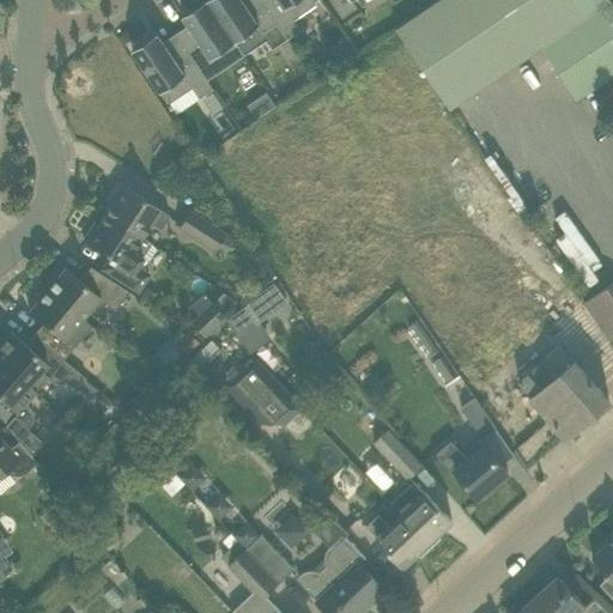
[(177,34),(204,72),(217,62),(212,56),(236,41),(207,0),(204,0),(189,11),(184,13),(183,14),(183,17),(186,20),(190,26),(178,35),(177,34)]
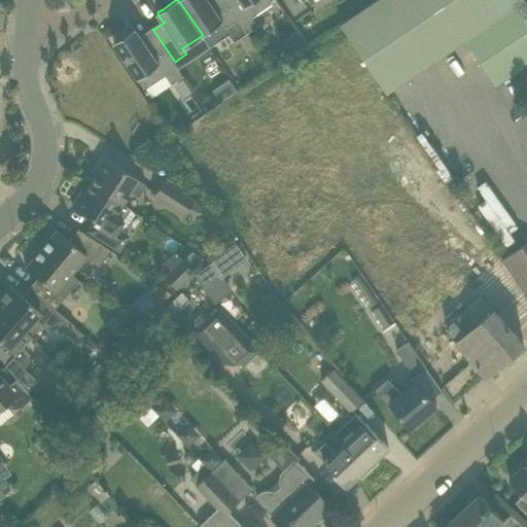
[(178,0),(203,35),(222,22),(226,27),(238,19),(224,0),(178,0)]
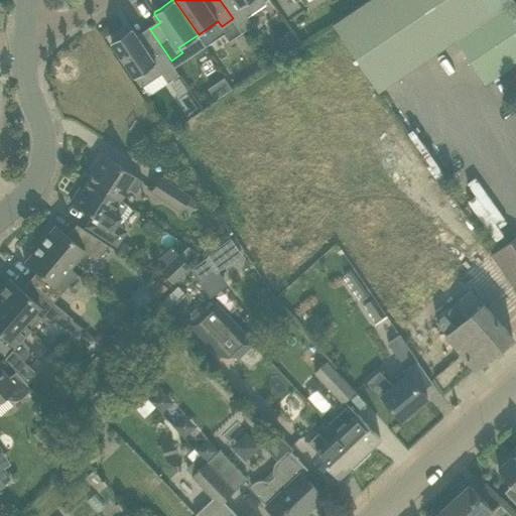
[(220,0),(233,18),(242,31),(254,24),(247,14),(267,0),(266,0),(220,0)]
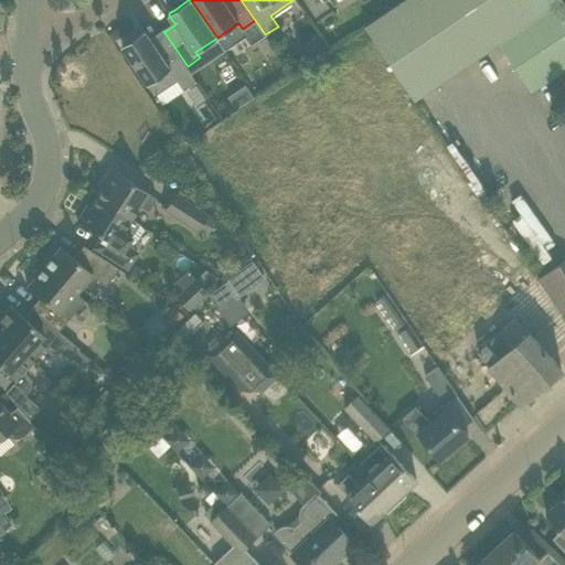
[(306,0),(316,14),(330,6),(326,0),(306,0)]
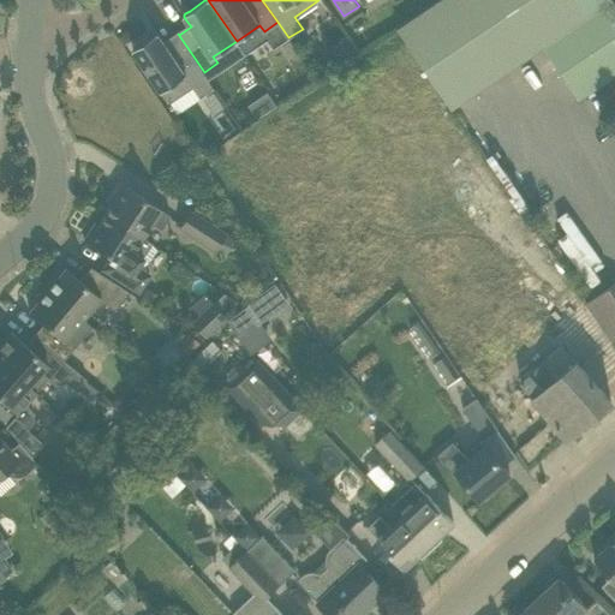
[(614,72),(614,1),(614,0),(439,0),(399,28),(453,108),(545,46),(579,97),(614,72)]
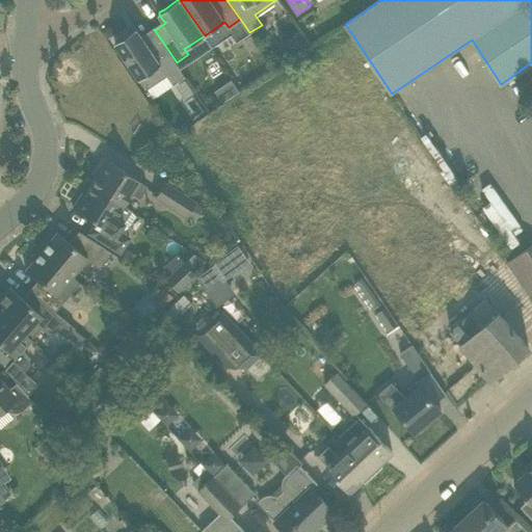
[(131,31),(115,43),(145,87),(166,74),(174,84),(185,76),(177,62),(154,29),(153,29),(154,31),(143,37),(139,32),(137,29),(137,27),(135,28),(131,31)]
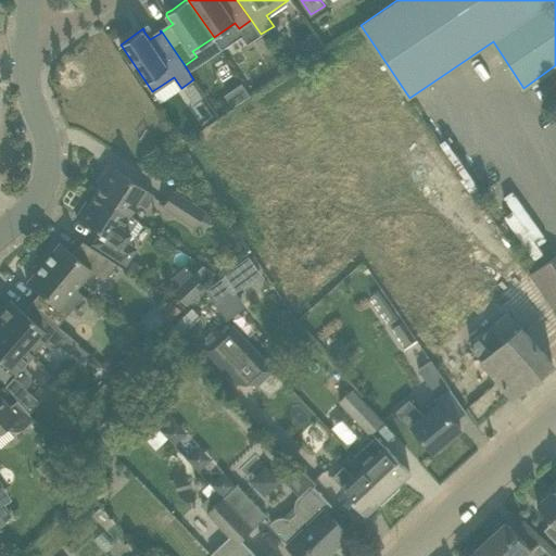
[(242,85),(226,96),(234,106),(250,96),(242,85)]
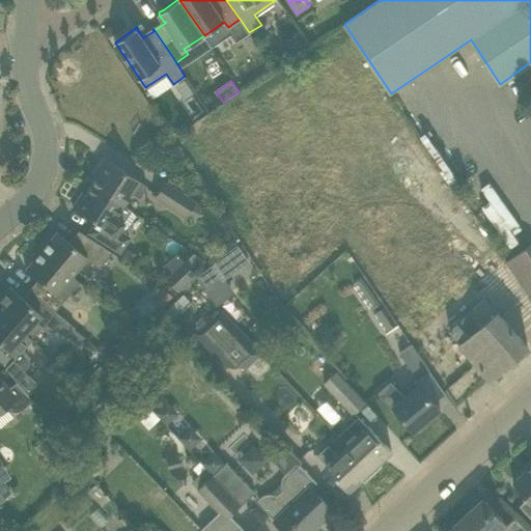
[(188,84),(179,89),(187,99),(194,93),(188,84)]
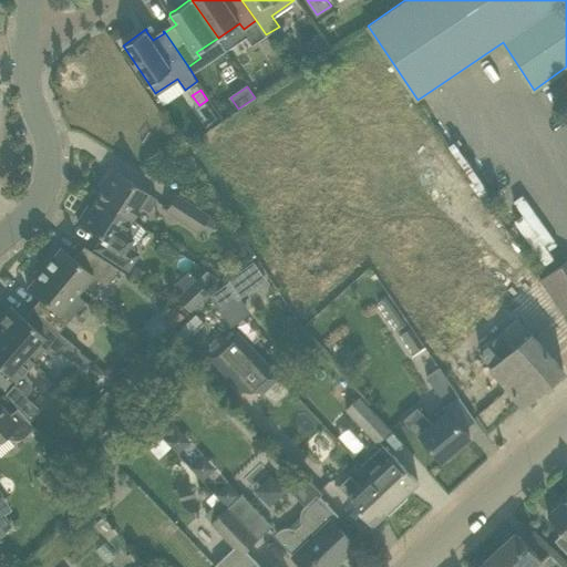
[(103,186),(96,197),(131,219),(140,206),(148,212),(156,198),(111,168),(101,185),(103,186)]
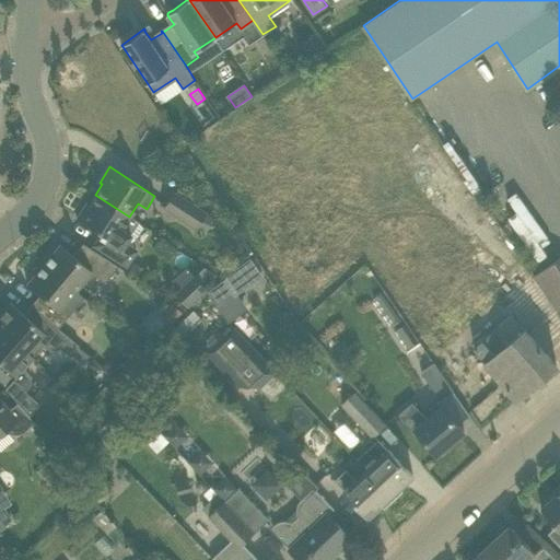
[(198,225),(206,231),(213,219),(206,213),(207,213),(173,191),(163,208),(196,229),(198,225)]
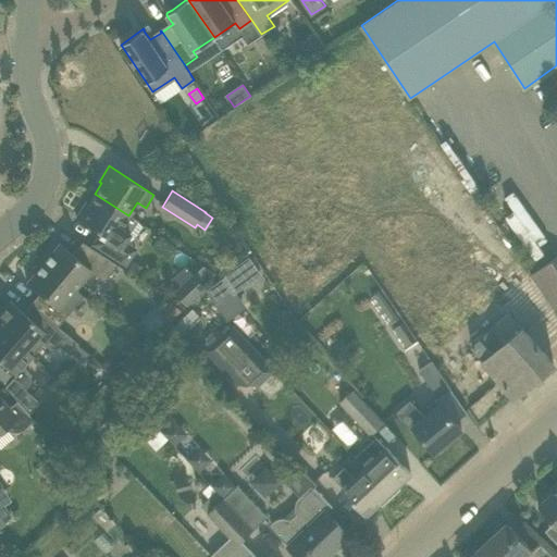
[(95,194),(88,203),(86,201),(75,217),(99,232),(93,244),(126,265),(136,248),(124,240),(130,233),(136,235),(141,226),(137,220),(128,215),(95,194)]
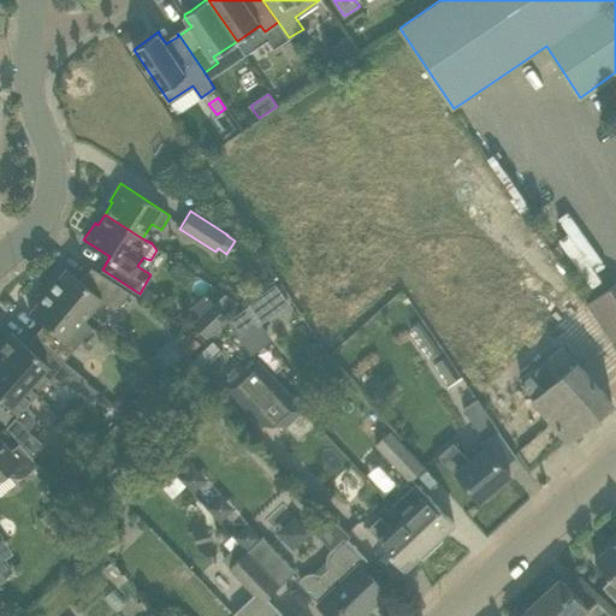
[(82,320),(93,307),(101,315),(108,307),(114,312),(130,292),(111,280),(90,267),(80,280),(65,268),(57,279),(53,276),(43,288),(82,320)]
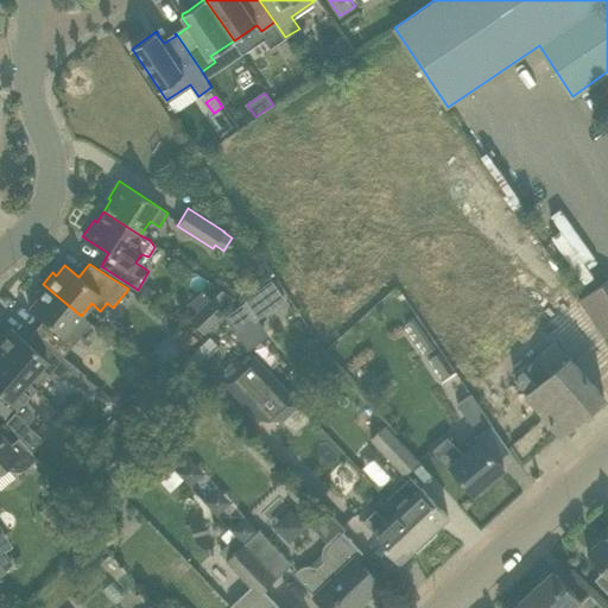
[(277,278),(227,309),(248,343),(298,312),(277,278)]
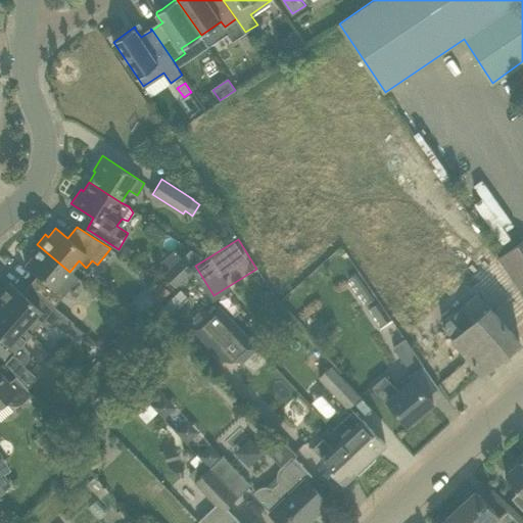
[(522,290),(522,239),(498,257),(522,291),(522,290)]
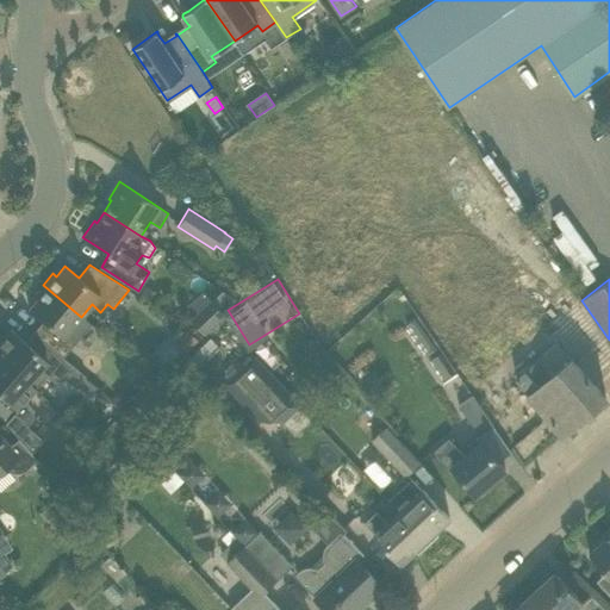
[(62,358),(68,352),(91,324),(81,317),(43,285),(33,297),(37,299),(29,310),(48,325),(38,337),(56,353),(62,358)]
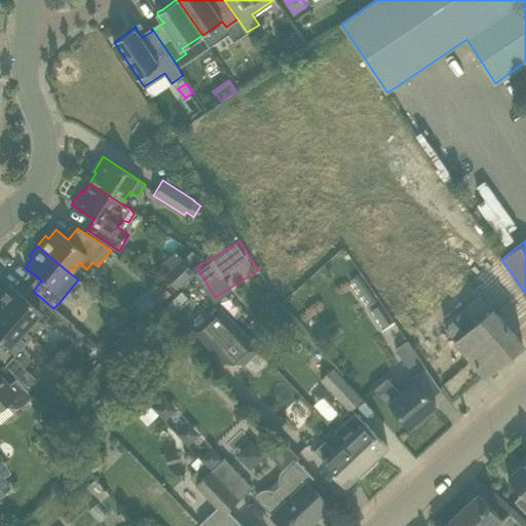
[(165,275),(177,288),(194,271),(176,251),(164,262),(172,270),(165,275)]
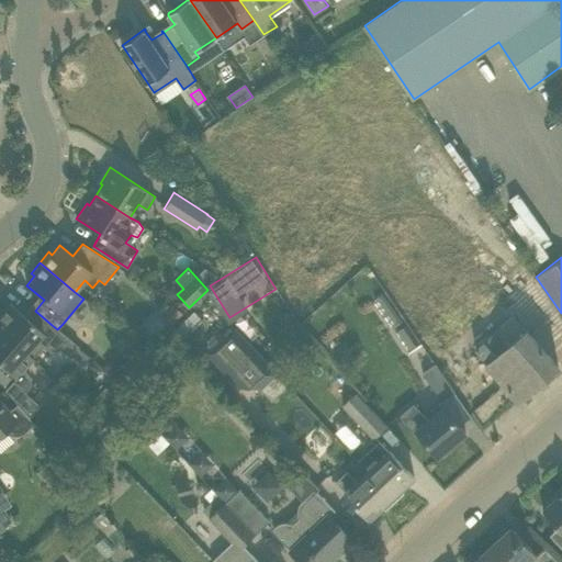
[(57,329),(52,325),(35,311),(27,319),(10,303),(0,314),(0,329),(32,358),(43,347),(48,351),(57,350),(59,348),(70,358),(79,346),(57,329)]
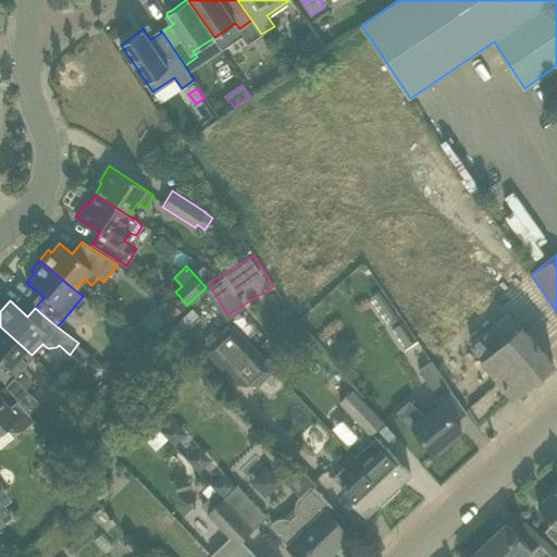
[(510,313),(472,346),(515,395),(531,382),(554,363),(510,313)]
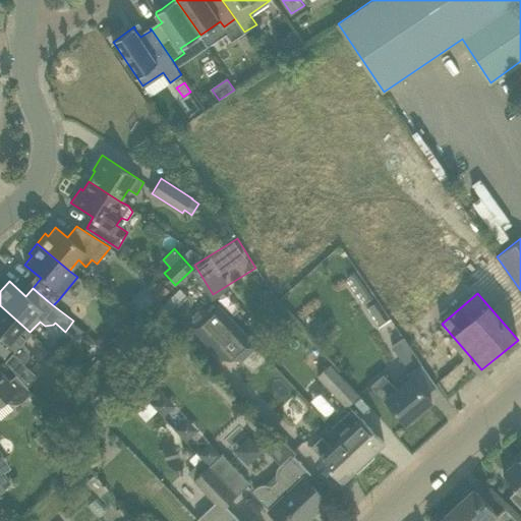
[(219,304),(194,327),(223,358),(240,358),(248,350),(254,346),(255,344),(246,334),(219,304)]
